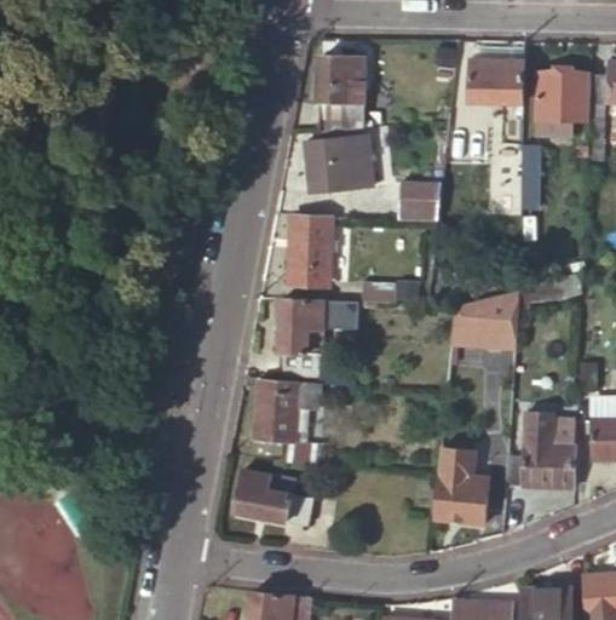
[(318,55),(316,131),(361,126),(362,112),(362,61),(362,55),(318,55)]
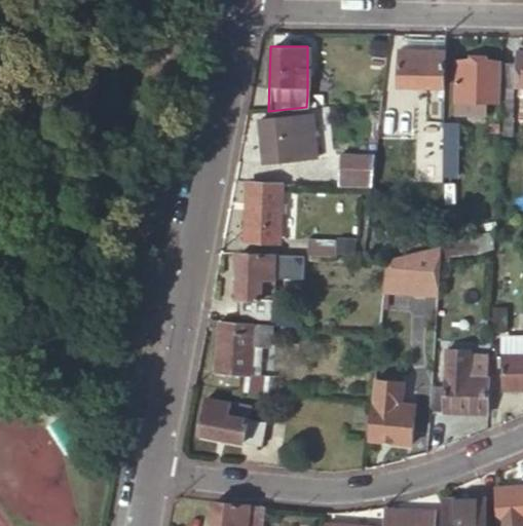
[(444,85),(445,49),(397,48),(396,84),(444,85)]
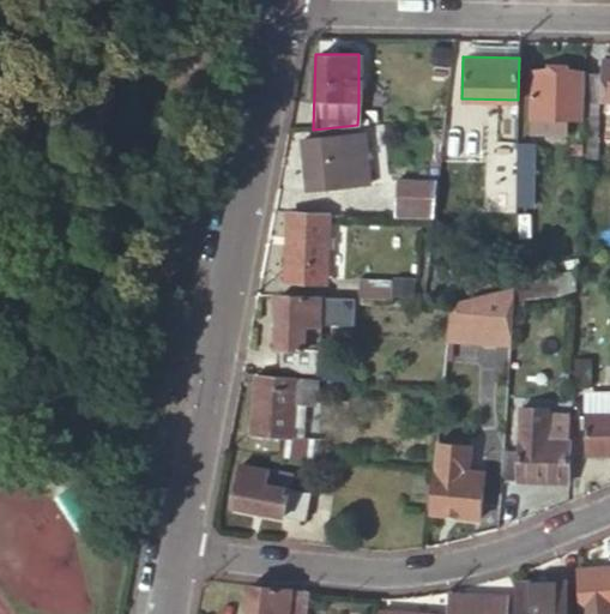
[(601,72),(583,72),(583,100),(599,100),(599,112),(609,112),(609,59),(602,60),(601,72)]
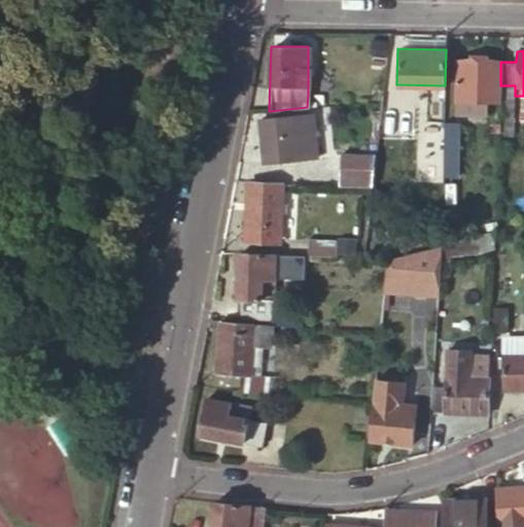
[(326,51),(308,51),(308,95),(326,95),(326,51)]
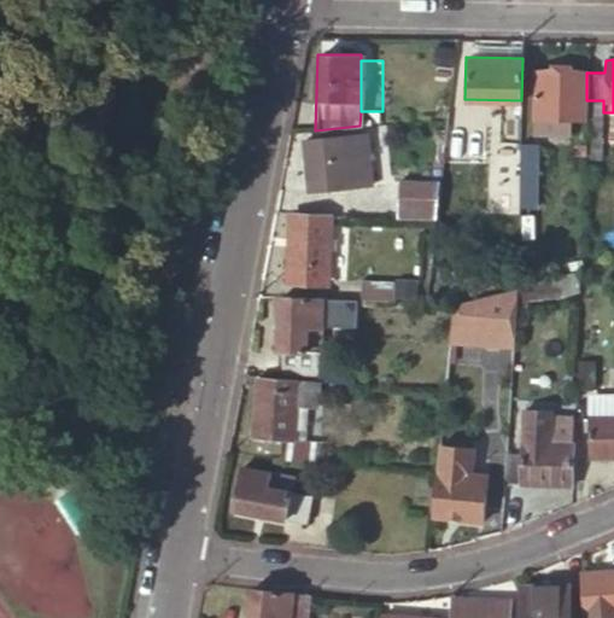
[(586,100),(586,73),(533,70),(532,130),(567,132),(567,117),(586,118),(586,100)]
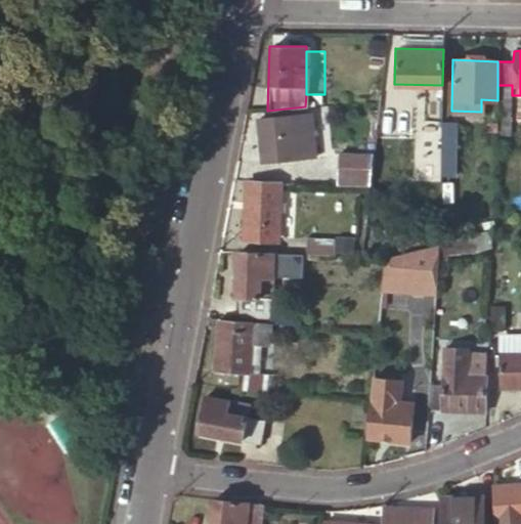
[(497,133),(498,136),(512,137),(512,95),(512,85),(497,85),(497,100),(497,123),(497,133)]
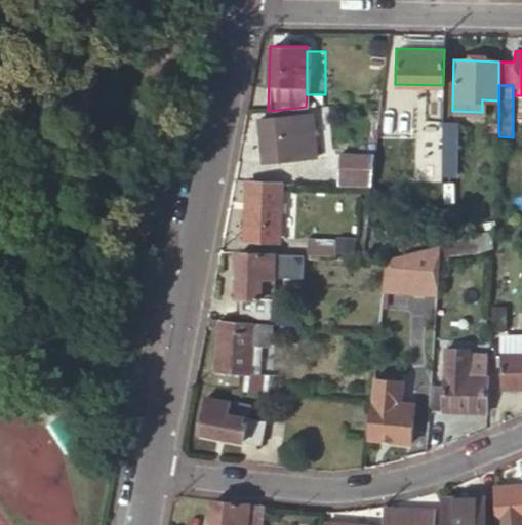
[(393,95),(380,94),(380,98),(378,123),(391,124),(393,95)]
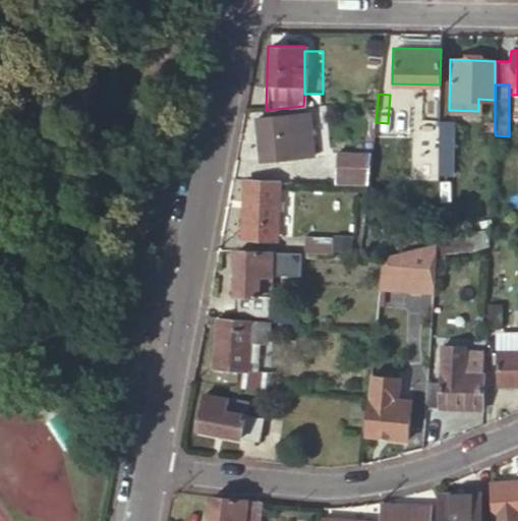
[(288,114),(254,118),(259,161),(291,157),(289,140),(301,138),(300,127),(310,126),(308,109),(287,111),(288,114)]
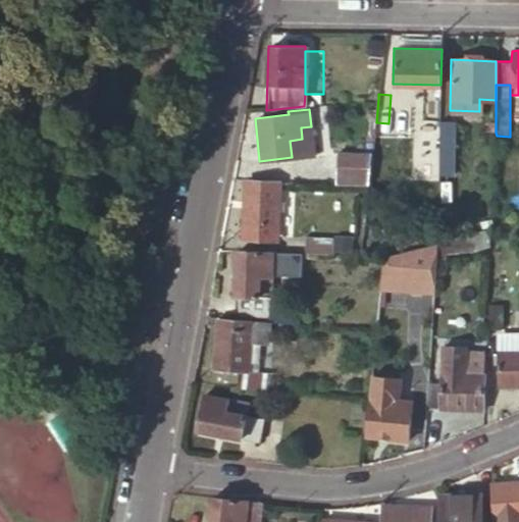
[(440,122),(442,173),(454,173),(453,122),(440,122)]
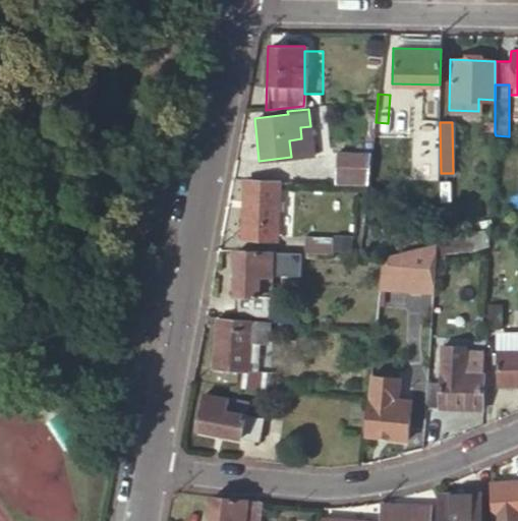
[(362,160),(329,158),(329,180),(362,182),(362,160)]
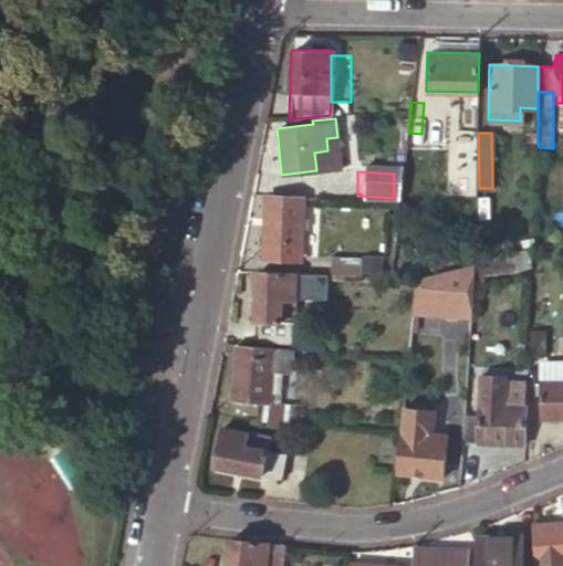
[(300,197),(263,196),(262,261),(281,261),(281,258),(299,257),(300,197)]
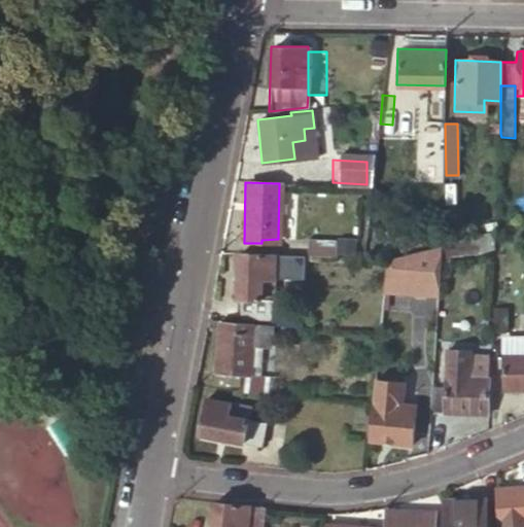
[(496,231),(447,244),(446,249),(477,249),(478,251),(496,245),(496,231)]
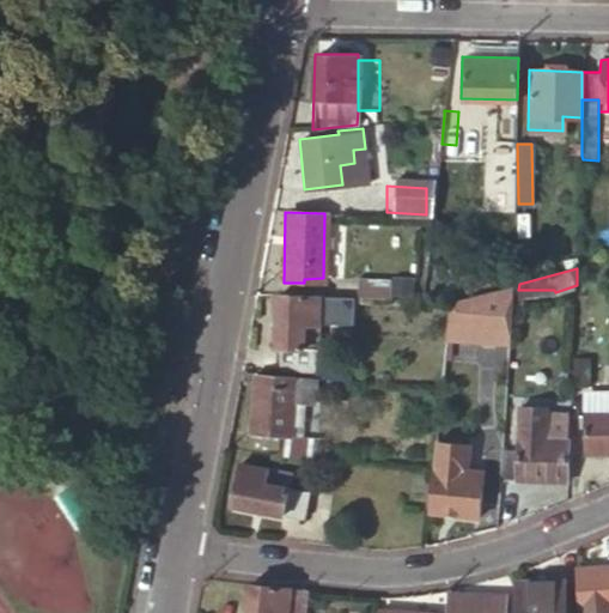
[(389,278),(355,278),(355,291),(390,291),(389,278)]
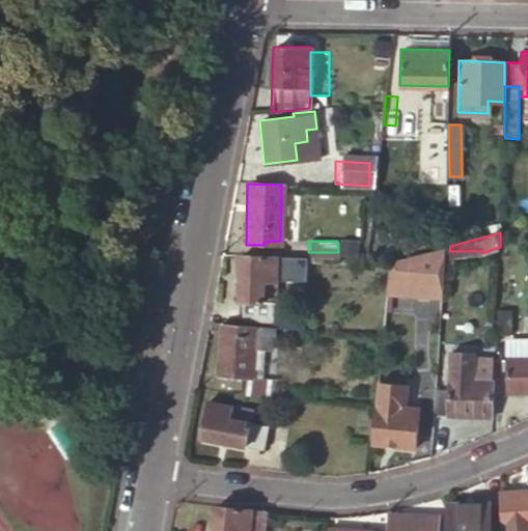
[(450,246),(395,261),(392,292),(445,298),(449,251),(450,246)]
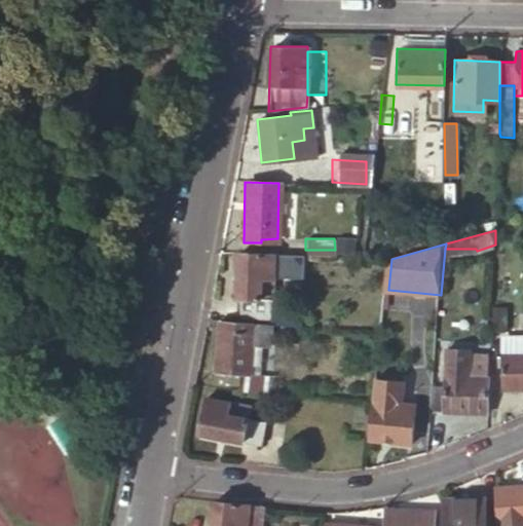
[(281,254),(245,253),(243,299),(244,298),(267,299),(268,277),(281,278),(281,254)]
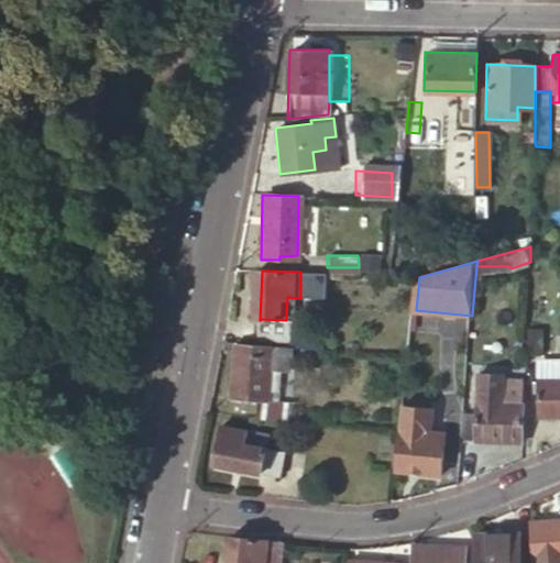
[(261,319),(260,344),(288,346),(289,335),(299,337),(300,298),(287,297),(286,320),(261,319)]
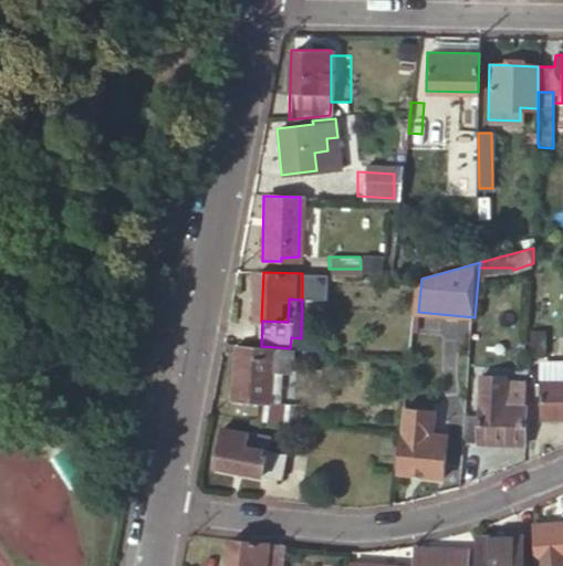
[(290,348),(313,349),(314,339),(301,338),(291,337),(290,348)]
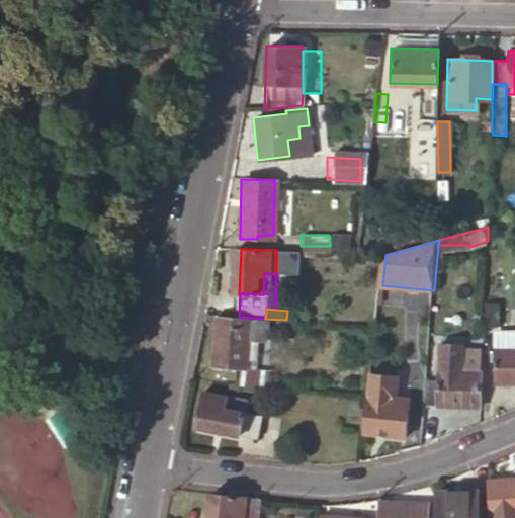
[(235,368),(234,385),(267,389),(269,372),(244,368),(247,339),(267,341),(268,327),(215,323),(210,366),(235,368)]
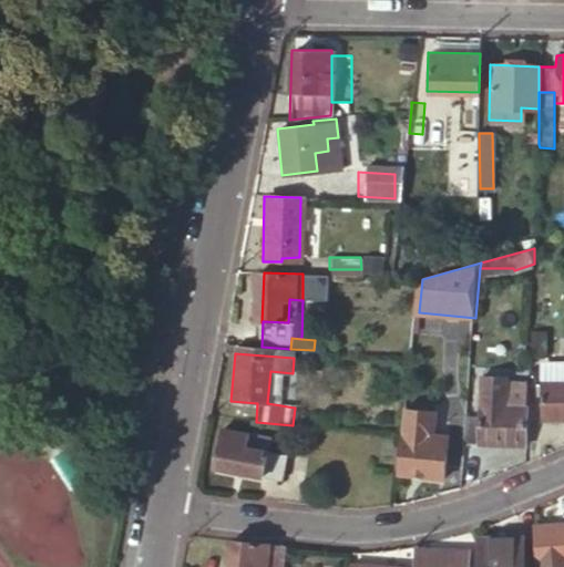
[(563,383),(563,360),(542,361),(541,383),(563,383)]
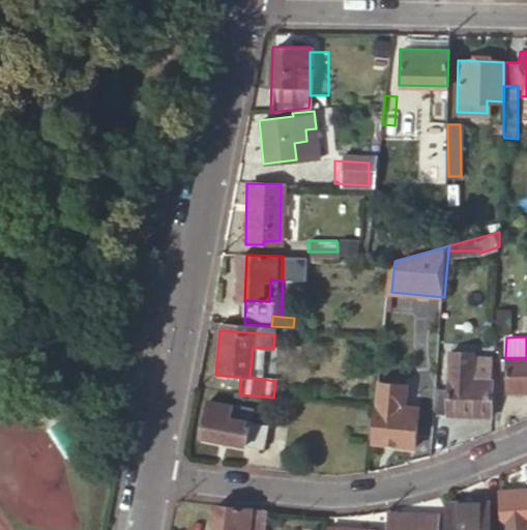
[(460,379),(493,381),(494,359),(494,352),(451,351),(450,366),(460,366),(460,379)]
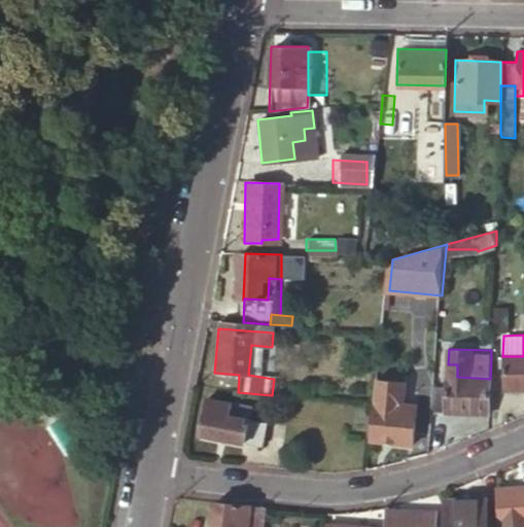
[(501,391),(523,391),(523,356),(502,356),(501,391)]
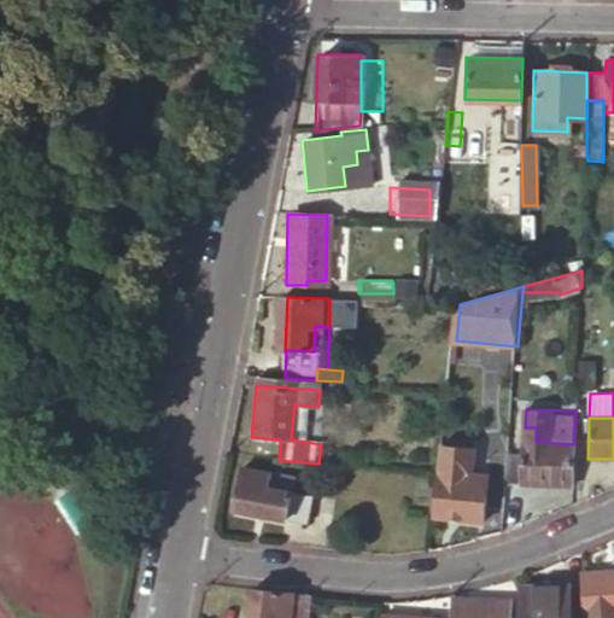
[(506,483),(572,488),(574,444),(536,442),(536,427),(525,427),(522,454),(509,453),(506,483)]
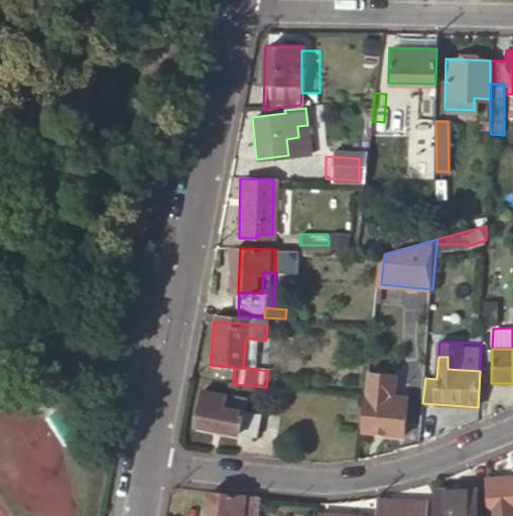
[(368,397),(364,429),(406,433),(408,400),(392,397),(394,373),(371,370),(368,397)]
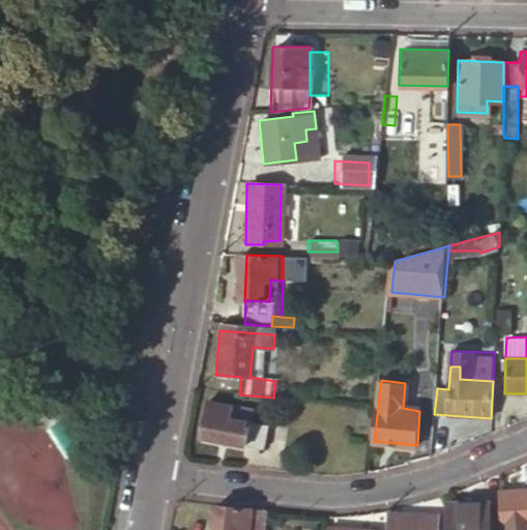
[(228,416),(230,405),(207,401),(200,436),(263,449),(267,424),(255,421),(228,416)]
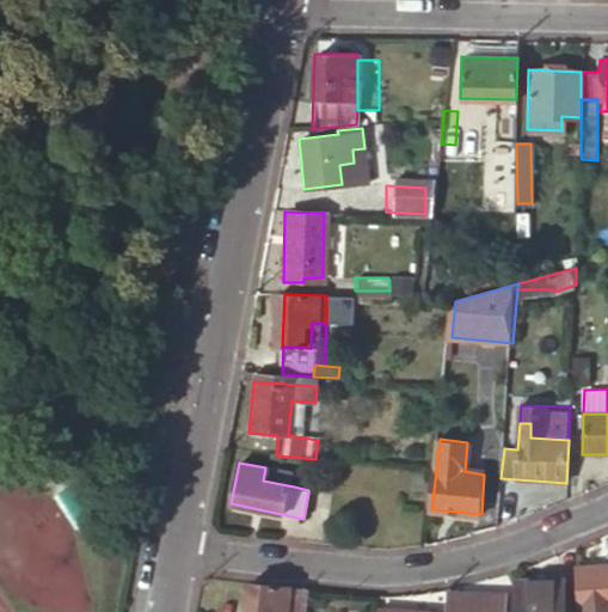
[(296,473),(265,467),(263,481),(294,487),(296,473)]
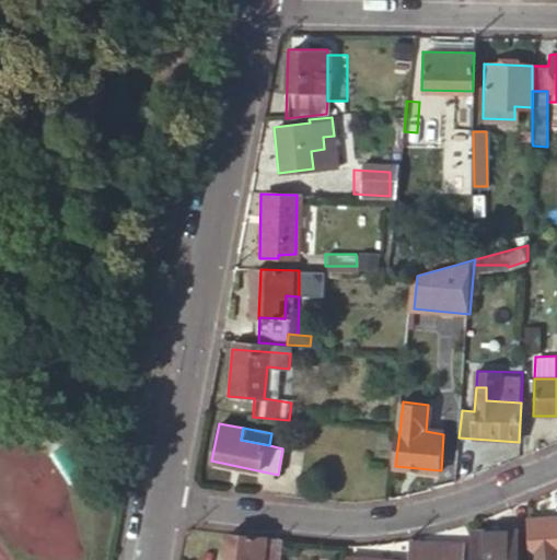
[(556,559),(556,516),(528,517),(529,559),(556,559)]
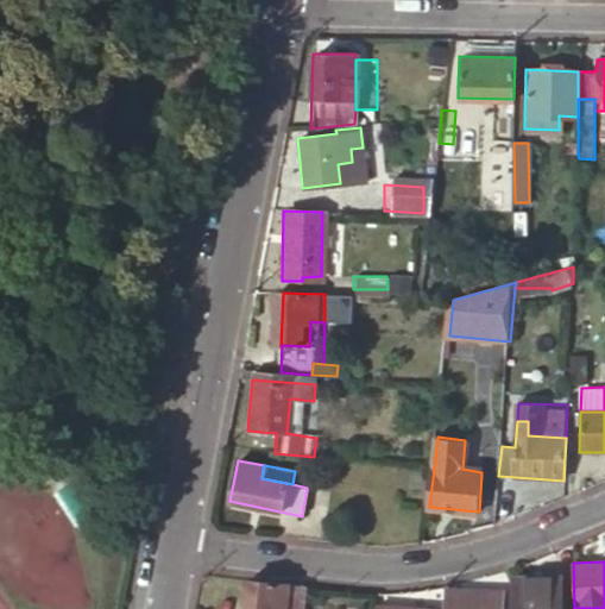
[(301,582),(246,577),(241,608),(298,608),(300,606),(301,582)]
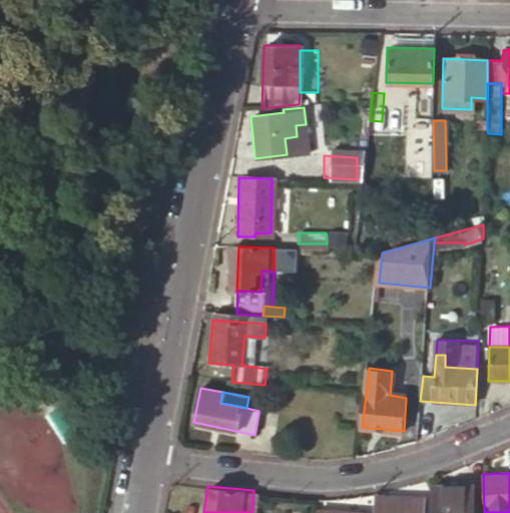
[(470,512),(471,487),(431,487),(430,512),(470,512)]
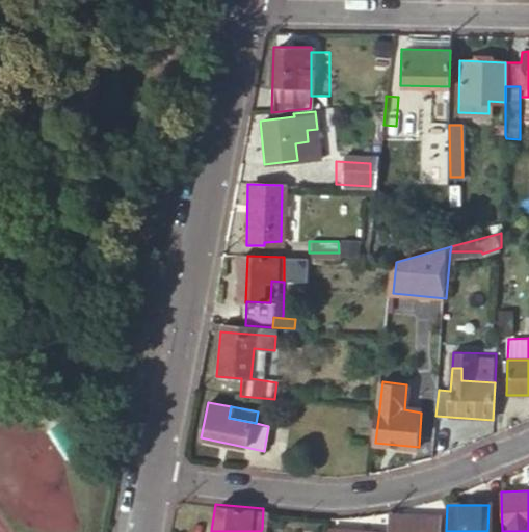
[(262,529),(261,531),(274,531),(276,510),(263,508),(262,529)]
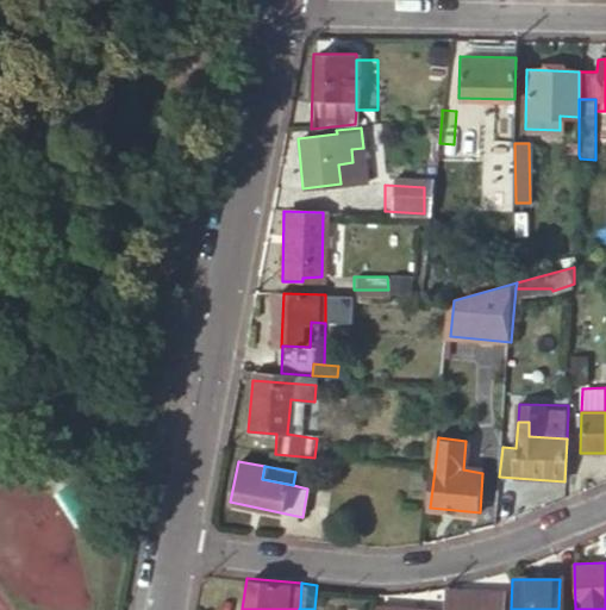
[(501,609),(503,595),(447,589),(445,609),(501,609)]
